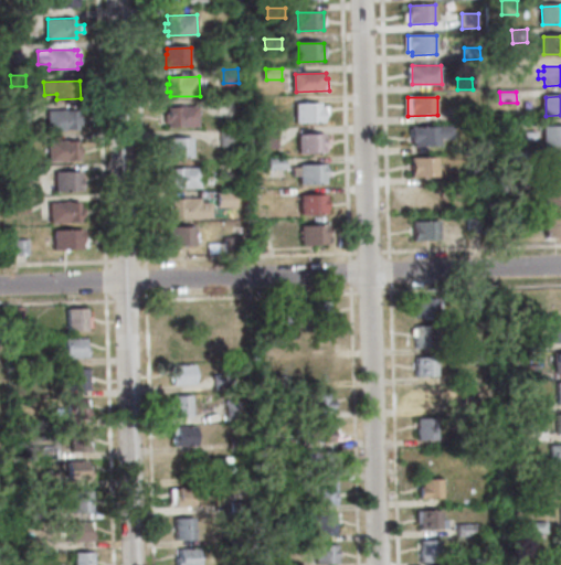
[(326,123),(299,123),(298,104),(324,104),(324,106),(330,106),(330,114),(326,114),(326,123)]
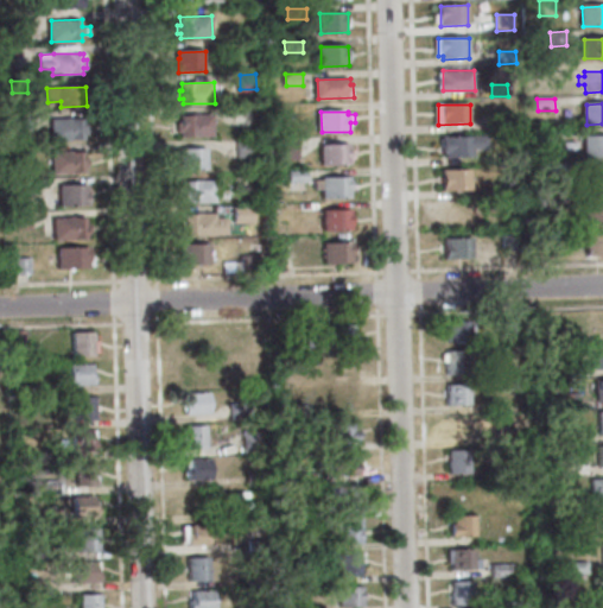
[(35,131),(16,131),(14,115),(33,114),(35,131)]
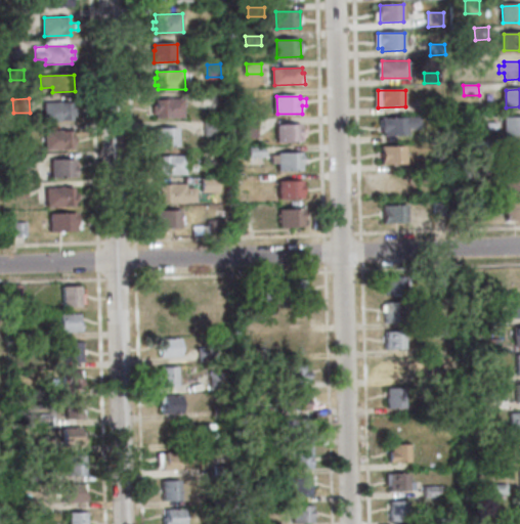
[(158,99),(185,98),(185,117),(158,118),(158,115),(155,115),(155,106),(158,106),(158,99)]
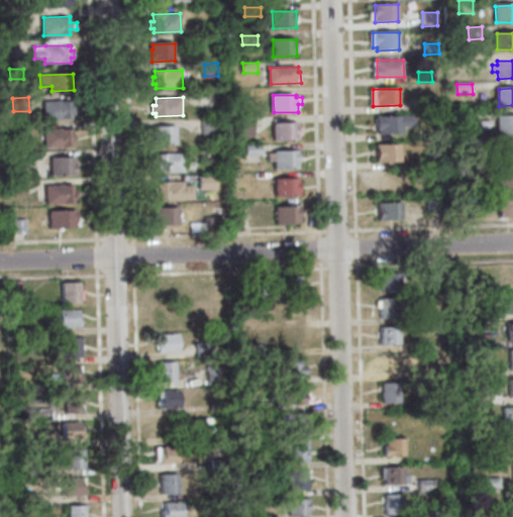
[(433,109),(417,110),(417,98),(433,98),(433,109)]
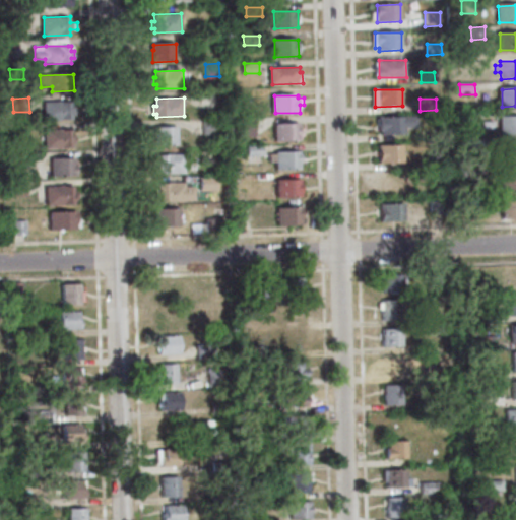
[(73,119),(46,120),(46,102),(73,102),(73,108),(76,108),(76,115),(73,115),(73,119)]
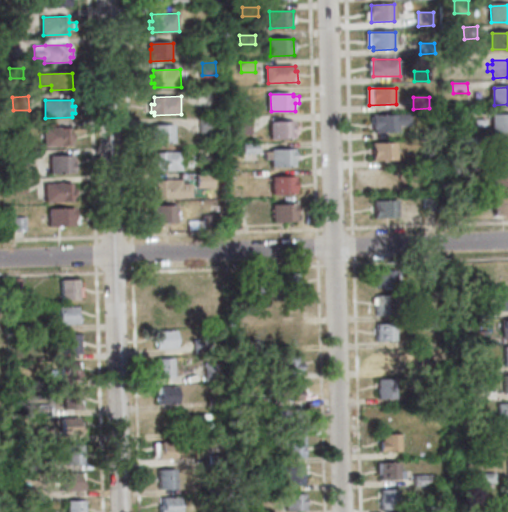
[(466,120),(452,120),(452,111),(465,111),(466,120)]
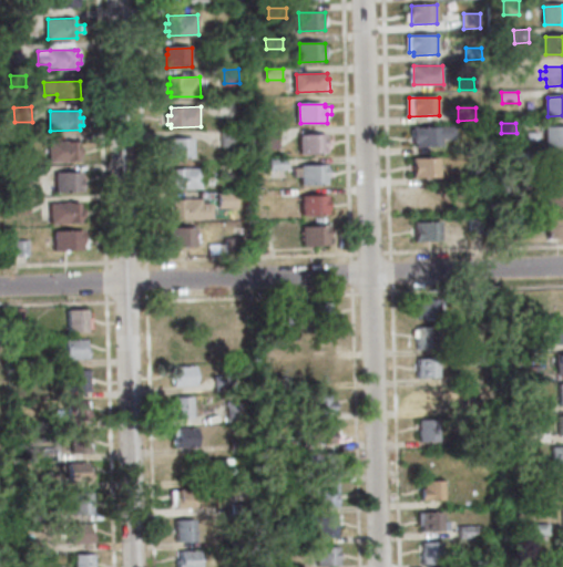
[(416,127),(457,126),(457,138),(442,138),(443,145),(419,146),(419,143),(416,143),(416,127)]
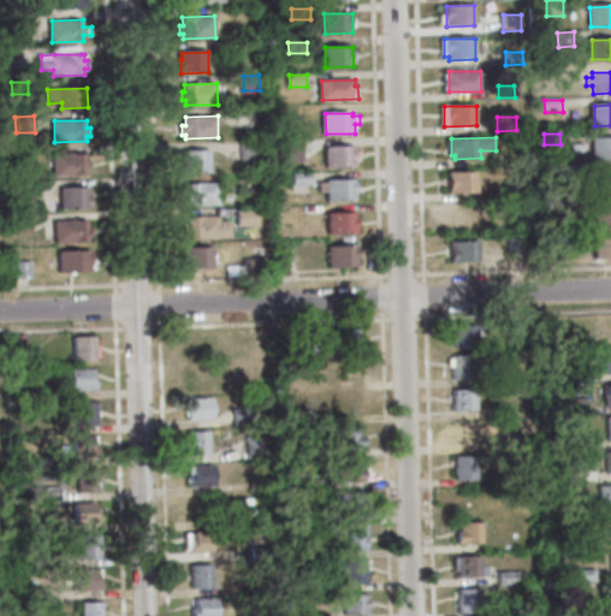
[(610,158),(595,159),(594,140),(610,138),(610,158)]
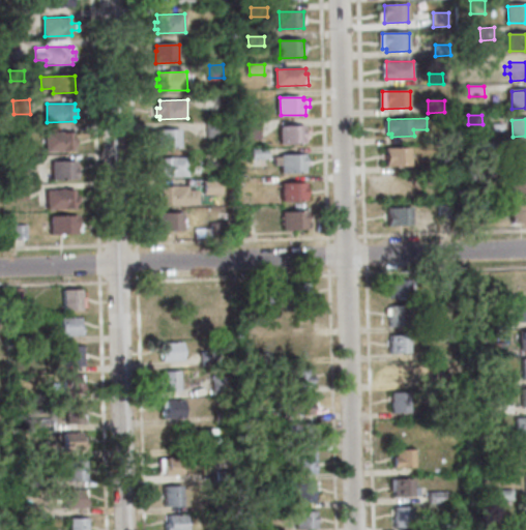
[(210,122),(225,122),(226,137),(210,137),(210,122)]
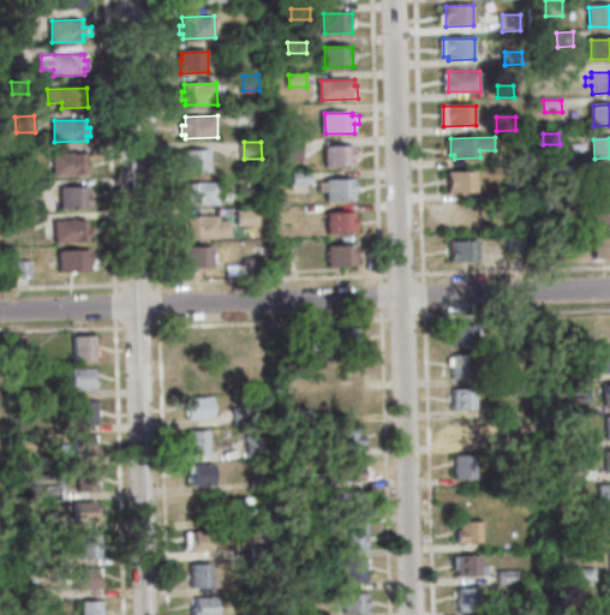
[(304,161),(283,161),(283,142),(304,142),(304,161)]
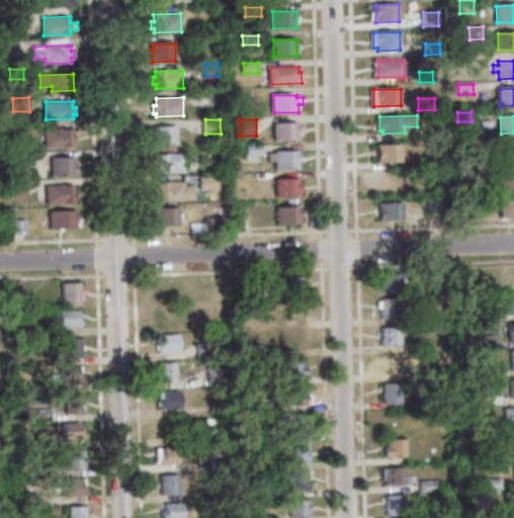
[(483,130),(483,122),(493,121),(493,128),(483,130)]
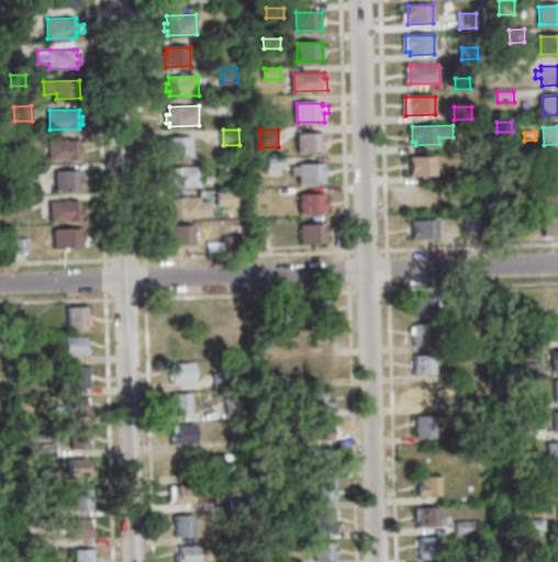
[(300,153),(300,134),(326,133),(326,135),(327,135),(327,139),(330,138),(331,146),(327,146),(327,149),(326,149),(326,152),(300,153)]
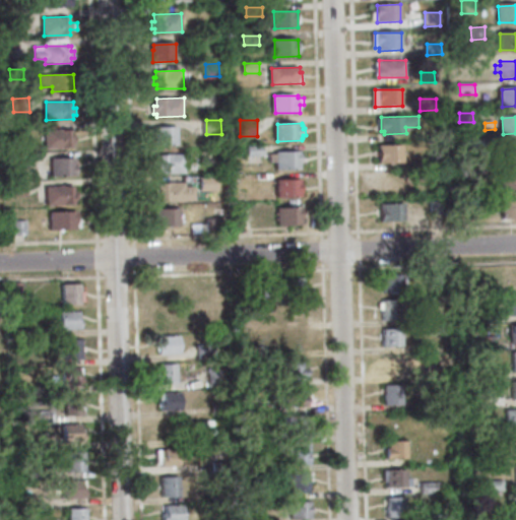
[(179,127),(180,144),(156,144),(155,128),(179,127)]
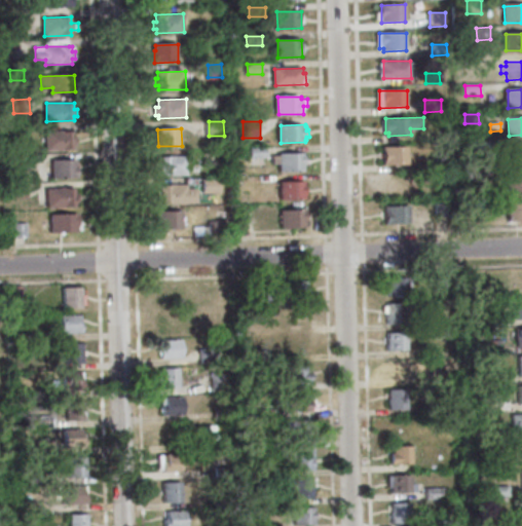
[(75,149),(48,150),(47,132),(74,130),(74,137),(77,137),(77,144),(75,144),(75,149)]
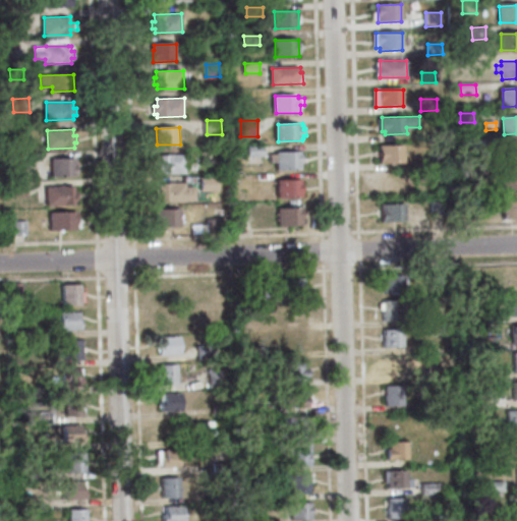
[(266,156),(250,156),(250,147),(266,146),(266,156)]
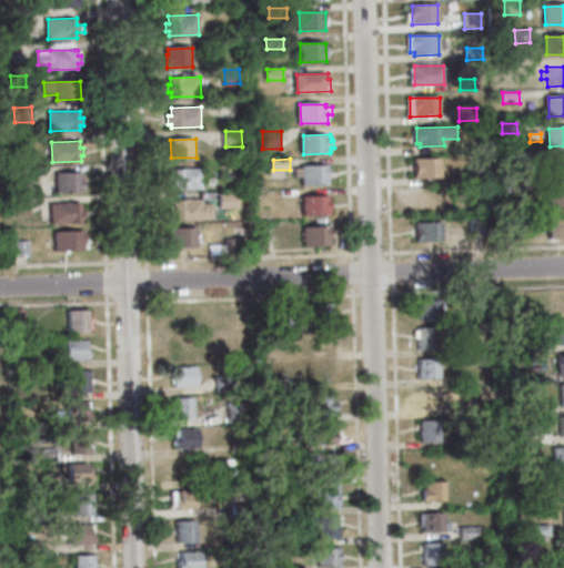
[(442,179),(416,179),(416,160),(441,159),(442,179)]
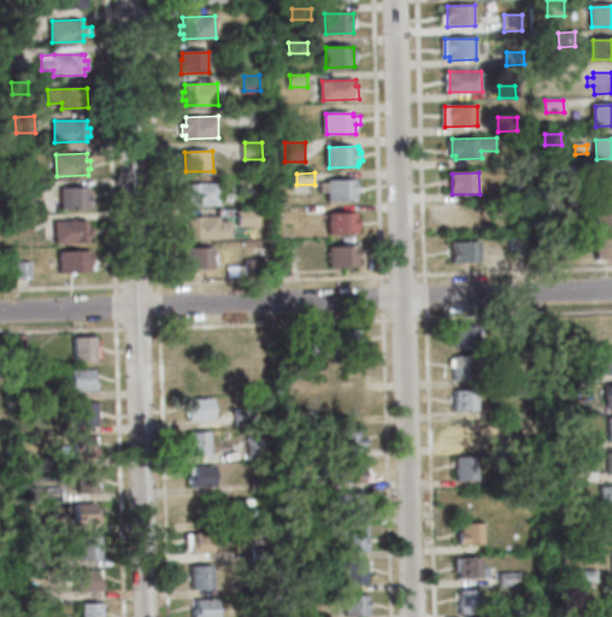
[(611,193),(594,194),(594,174),(611,172),(611,193)]
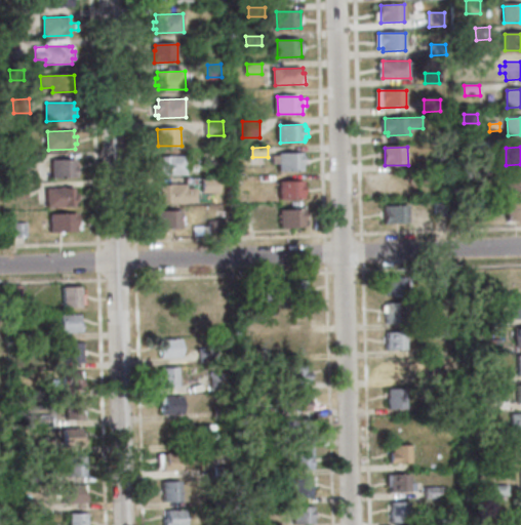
[(489,155),(475,156),(475,148),(489,148),(489,155)]
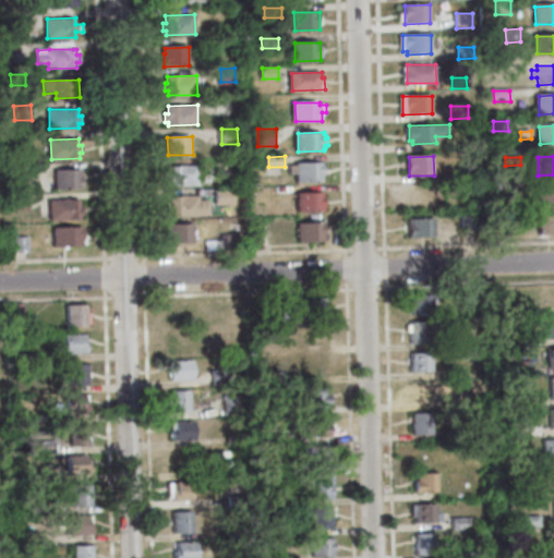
[(300,181),(299,164),(324,162),(324,181),(300,181)]
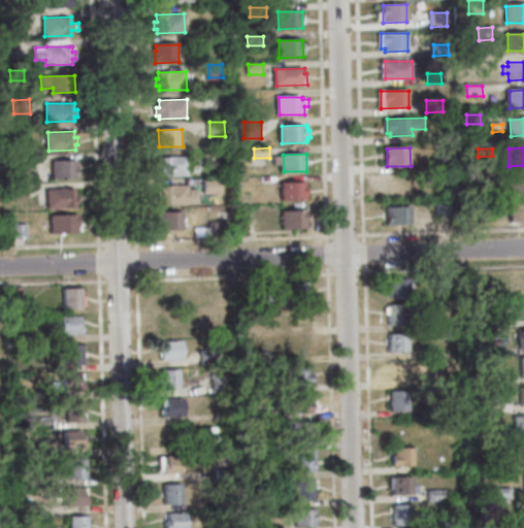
[(160,157),(189,157),(189,175),(161,176),(161,171),(159,171),(158,164),(161,164),(160,157)]
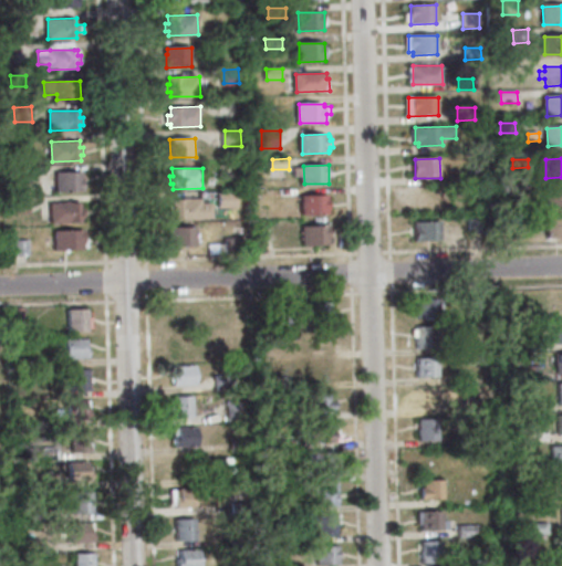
[(59,191),(59,173),(83,171),(84,190),(59,191)]
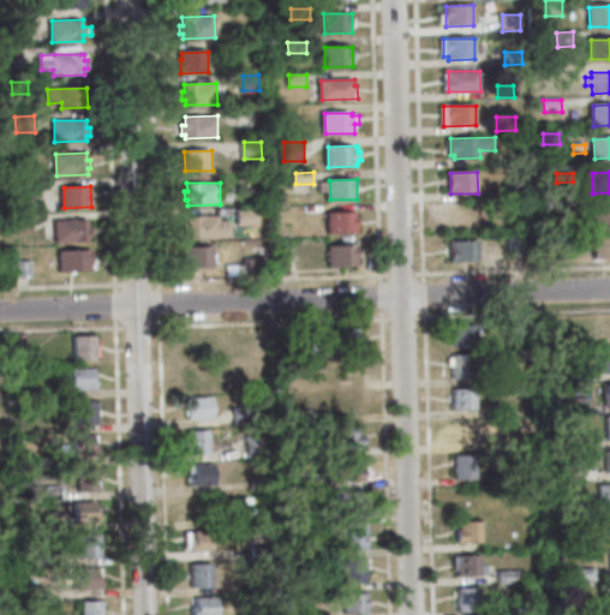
[(453,225),(477,225),(477,204),(453,204),(453,225)]
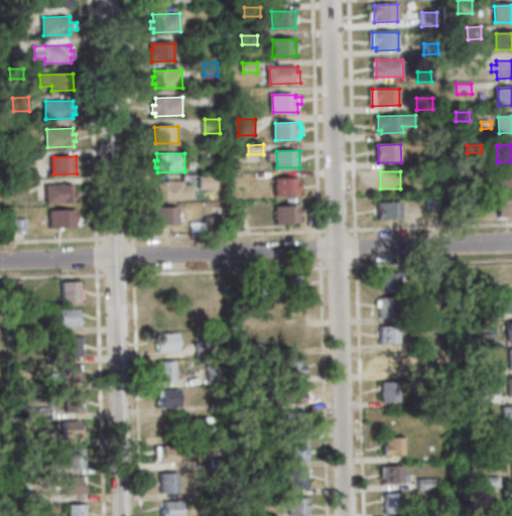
[(511,189),(500,189),(500,172),(511,172),(511,189)]
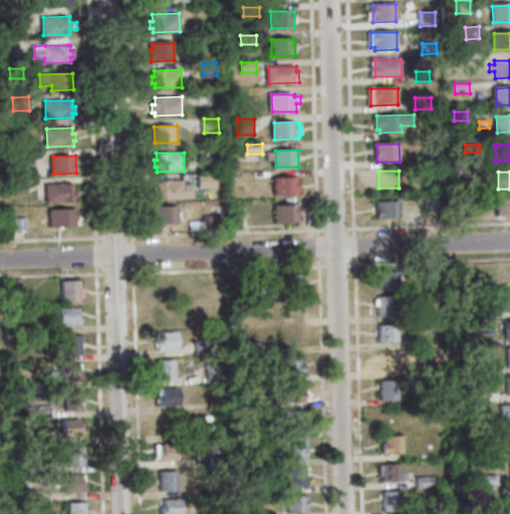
[(200,175),(217,175),(218,189),(201,189),(200,175)]
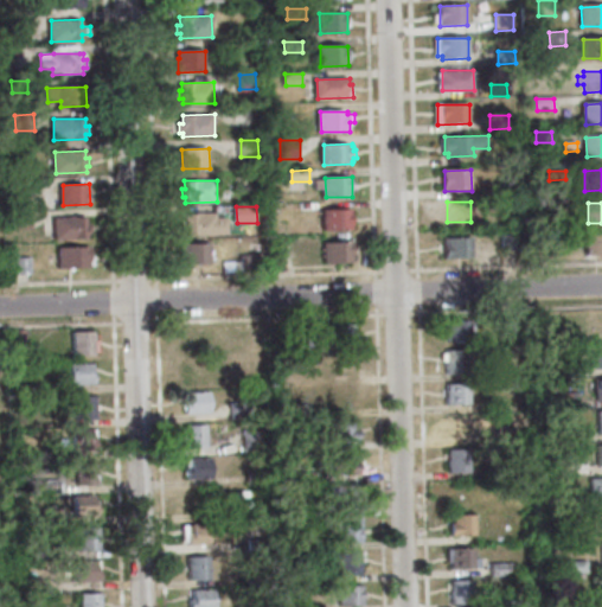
[(33,228),(14,229),(13,212),(33,211),(33,228)]
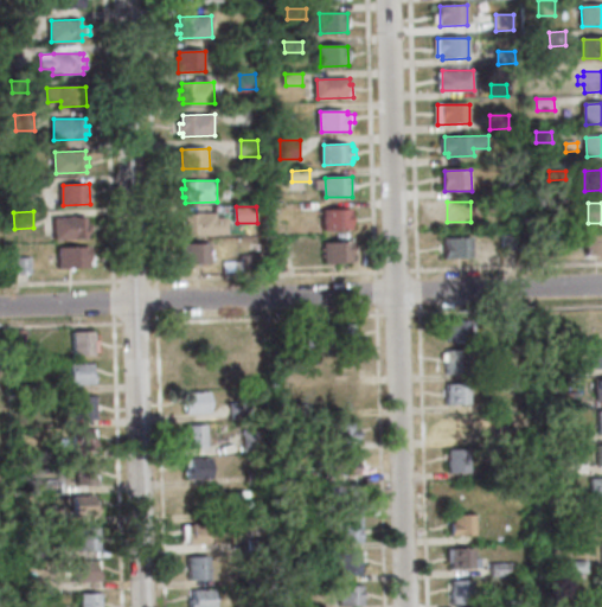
[(353,230),(326,231),(326,212),(353,211),(353,230)]
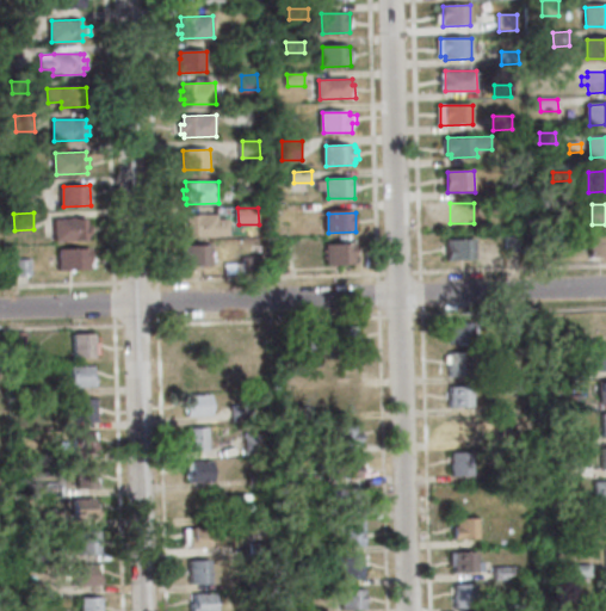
[(232,235),(187,236),(187,232),(184,232),(184,222),(187,222),(187,215),(218,215),(218,220),(230,218),(232,235)]
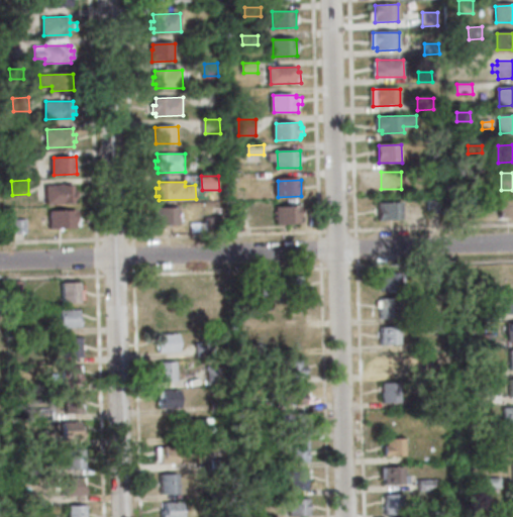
[(76,202),(48,203),(47,186),(75,185),(75,191),(78,191),(78,198),(76,198),(76,202)]
